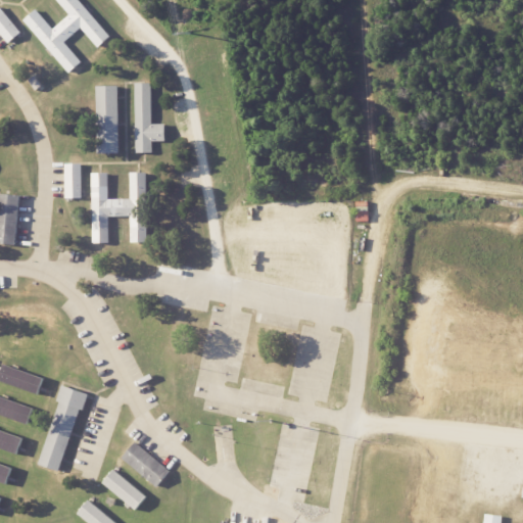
[(65,42),(82,29),(98,49),(111,39),(81,0),(56,0),(69,16),(53,30),(38,10),(25,20),(67,76),(83,63),(65,42)]
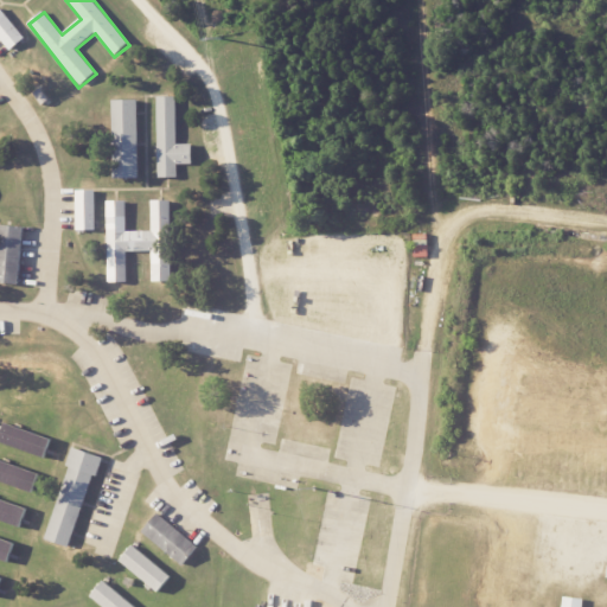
[(26,39),(1,7),(0,8),(0,38),(11,51),(26,39)]
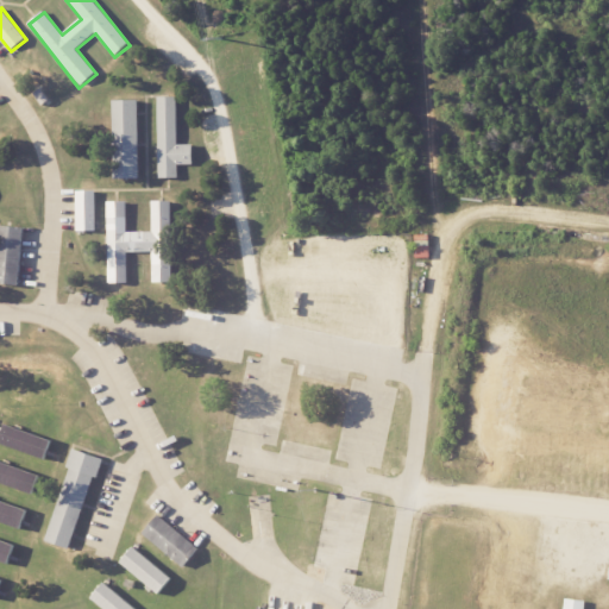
[(177,98),(157,98),(158,179),(179,179),(177,165),(194,165),(194,144),(177,145),(177,98)]
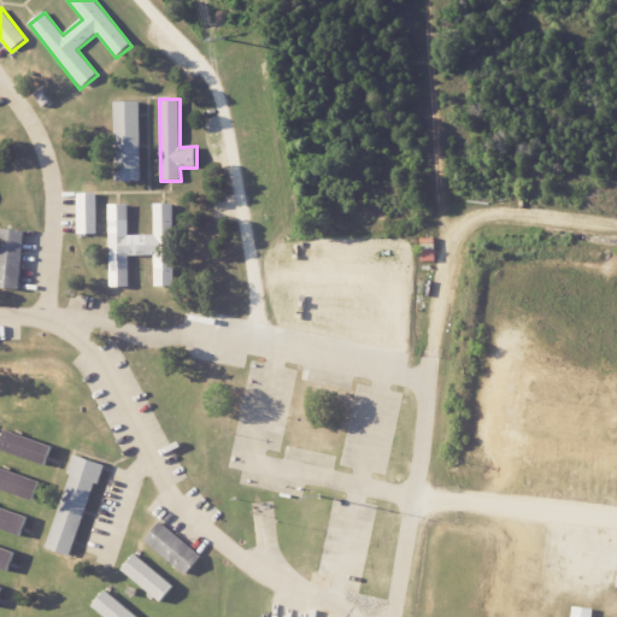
[(119,181),(142,181),(140,101),(117,103),(119,181)]
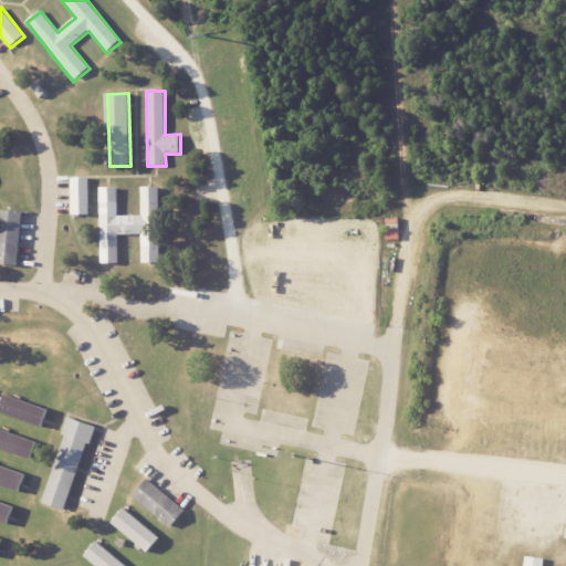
[(70,215),(87,216),(88,178),(71,177),(70,215)]
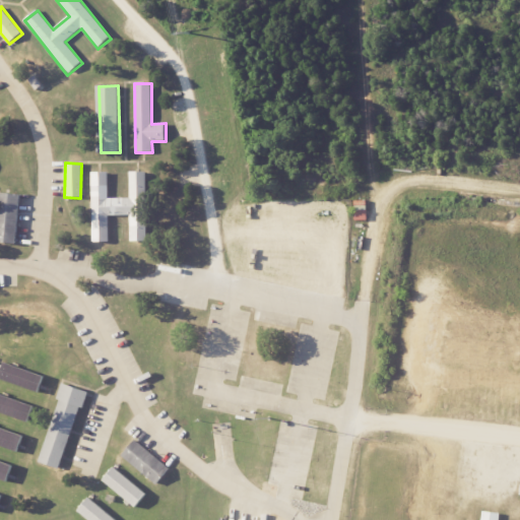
[(90,173),(91,242),(108,242),(108,216),(129,216),(130,242),(147,241),(146,172),(129,172),(129,198),(107,199),(107,173),(90,173)]
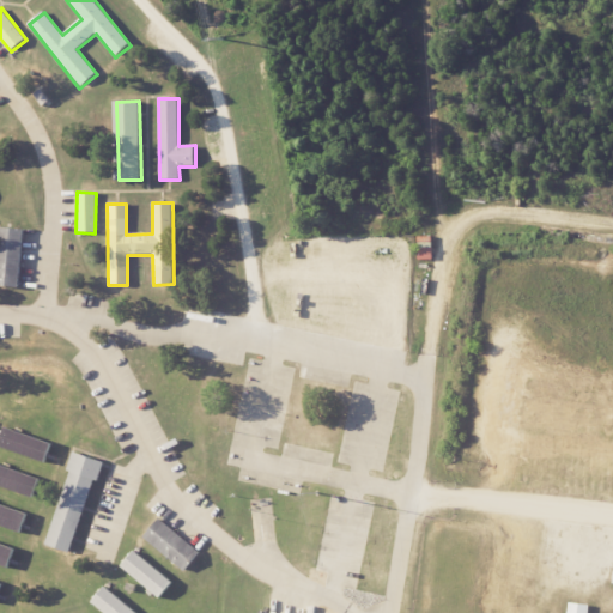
[(0,285),(23,286),(24,229),(0,228),(0,285)]
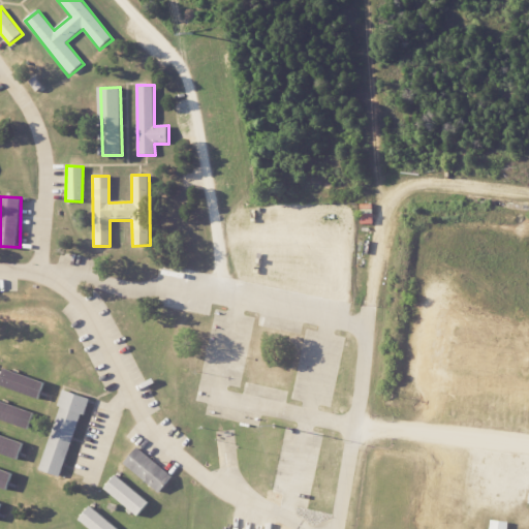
[(45,383),(4,369),(0,380),(0,384),(40,399),(45,383)]
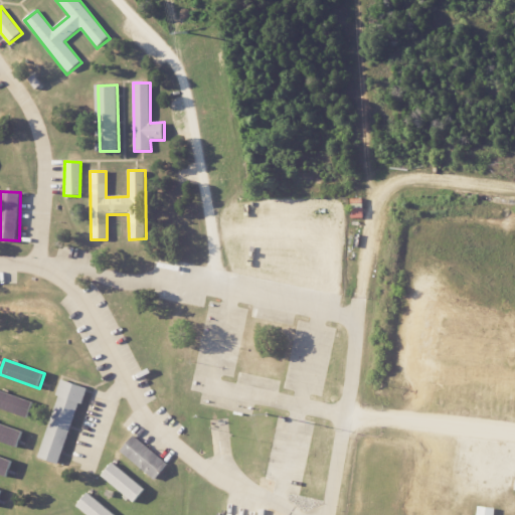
[(38,459),(61,465),(84,386),(61,379),(38,459)]
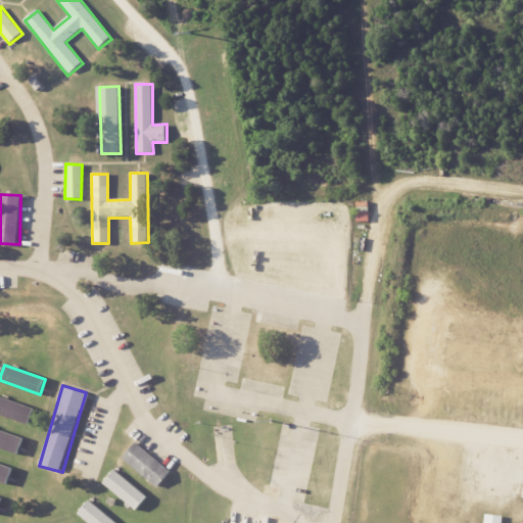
[(0,414),(29,424),(34,408),(0,396),(0,414)]
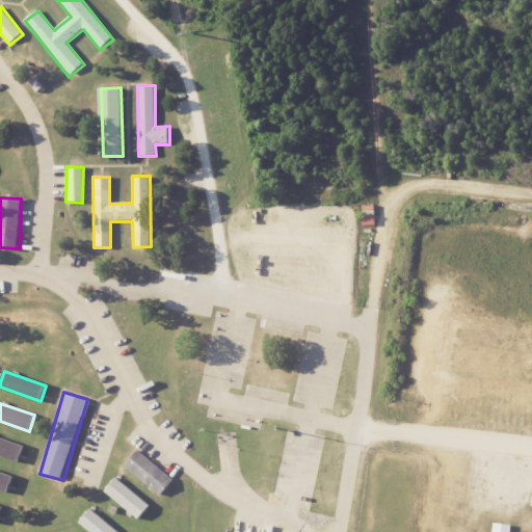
[(0,455),(20,460),(24,444),(0,437),(0,455)]
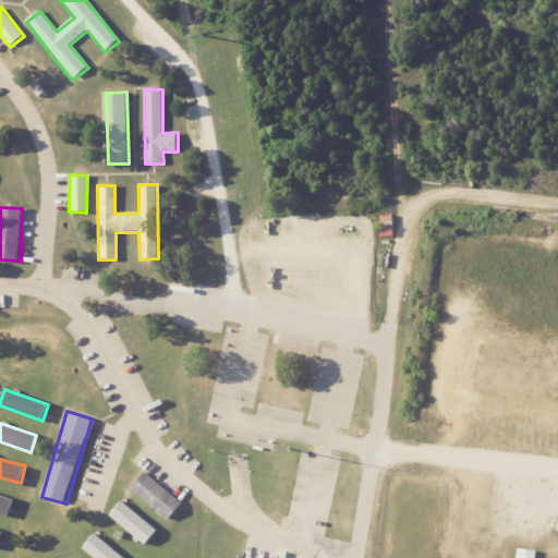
[(131,488),(167,521),(182,504),(147,472),(131,488)]
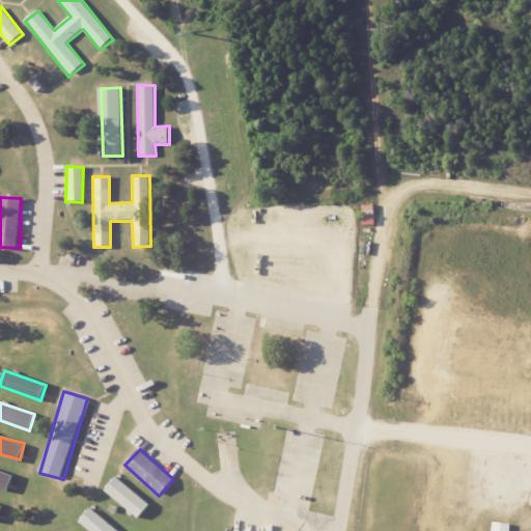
[(0,488),(7,492),(14,476),(0,471),(0,488)]
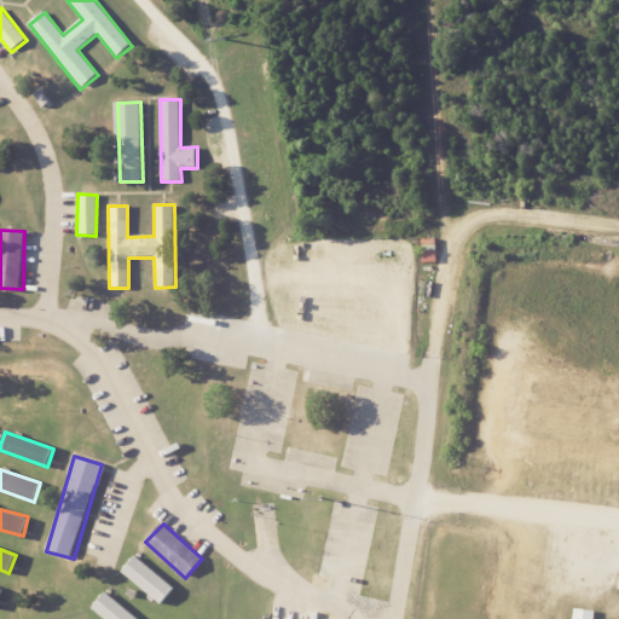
[(174,590),(138,556),(122,572),(160,606),(174,590)]
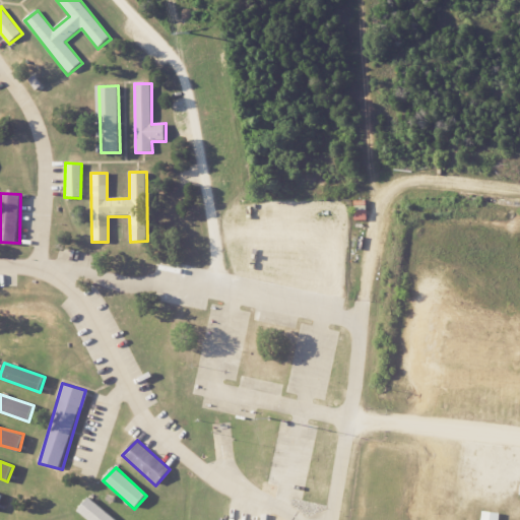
[(86,519),(118,519),(87,498),(77,513),(86,519)]
